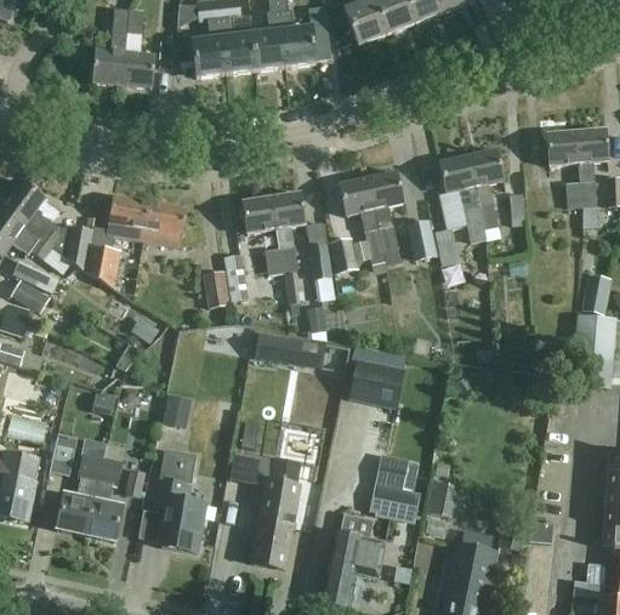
[(0,0),(0,17),(7,21),(15,0),(0,0)]
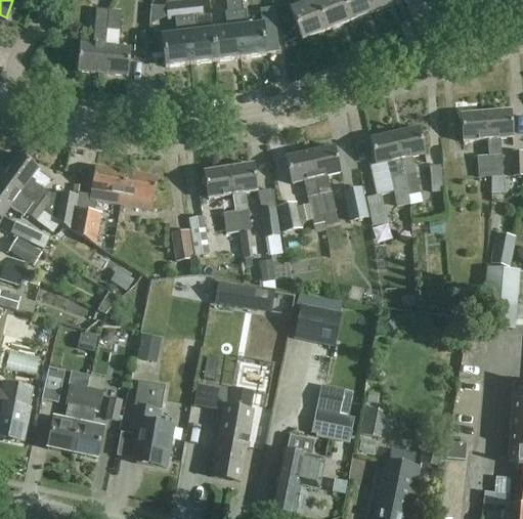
[(176,17),(186,16),(184,0),(166,0),(168,17),(176,17)]
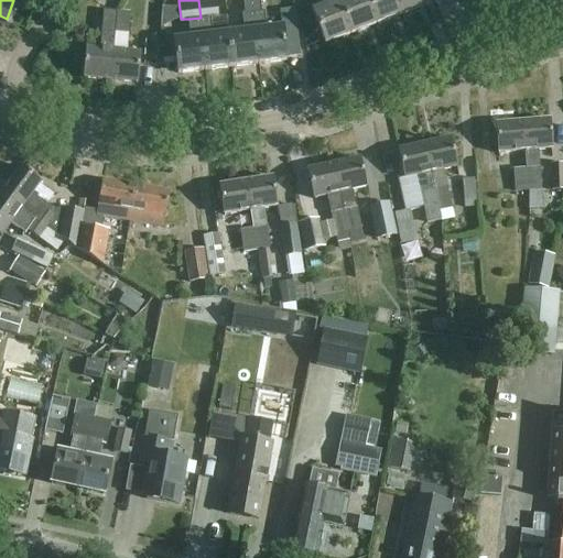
[(201,18),(210,17),(219,15),(217,0),(198,0),(201,18)]
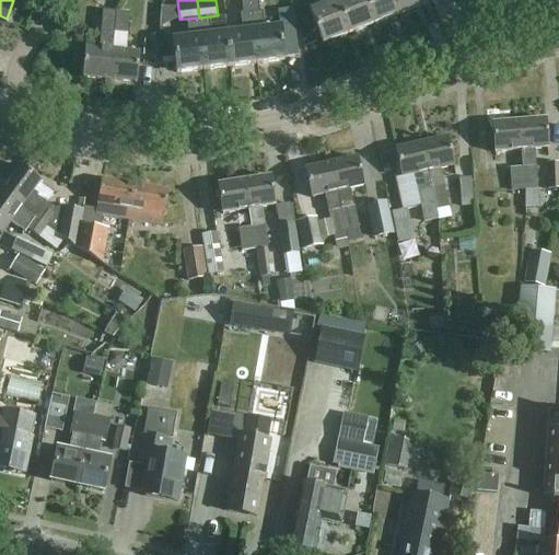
[(230,62),(257,60),(251,0),(241,0),(243,13),(241,14),(243,29),(226,31),(230,62)]
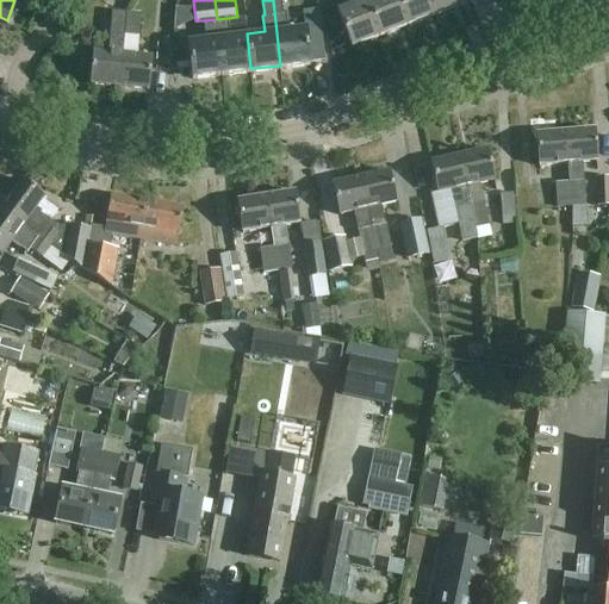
[(273,0),(280,66),(311,62),(311,61),(308,26),(290,29),(287,11),(285,11),(284,0),(273,0)]
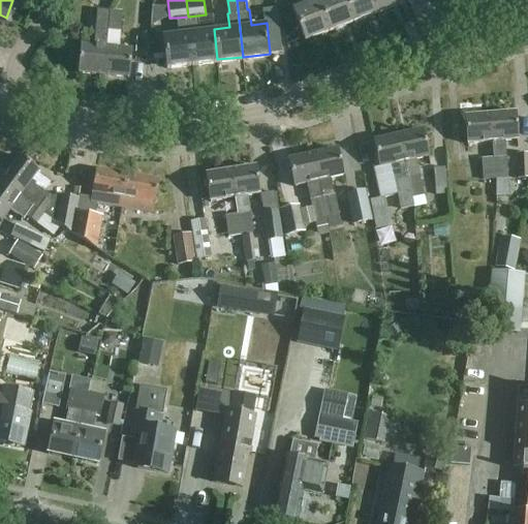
[(330,28),(319,0),(307,0),(308,2),(293,7),(306,38),(330,28)]
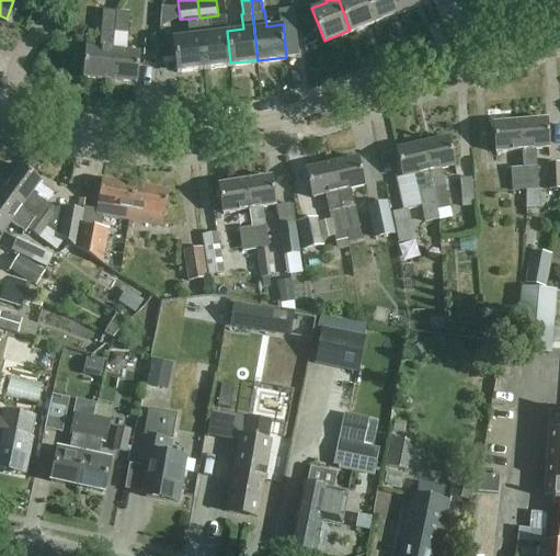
[(339,0),(350,30),(375,20),(367,0),(339,0)]
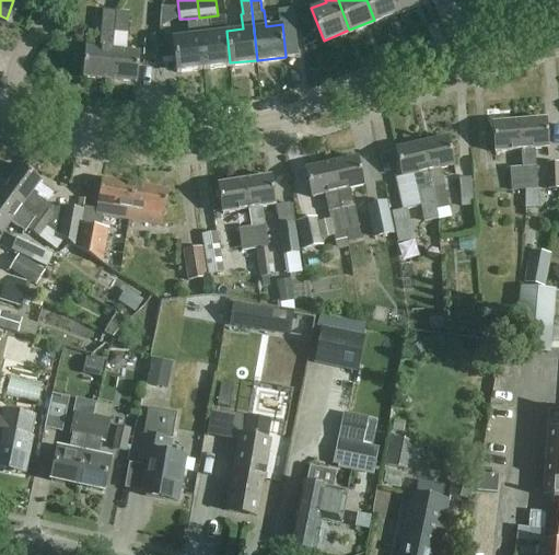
[(367,0),(374,20),(400,10),(396,0),(367,0)]
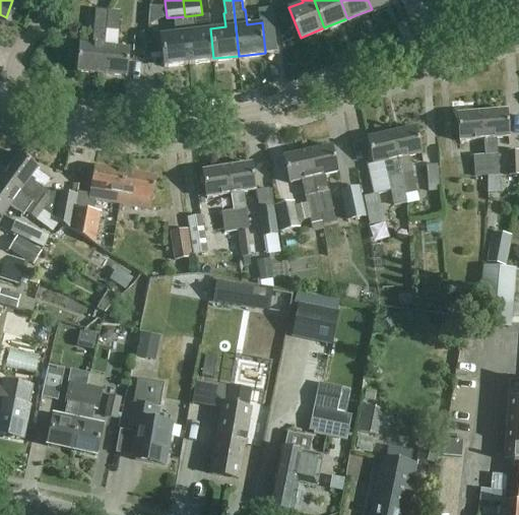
[(368,0),(372,9),(394,0),(368,0)]
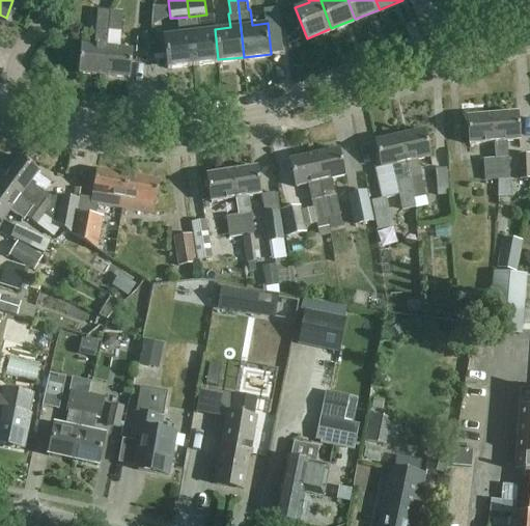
[(110,10),(111,7),(98,6),(94,45),(82,43),(79,70),(104,72),(107,46),(108,30),(110,10)]
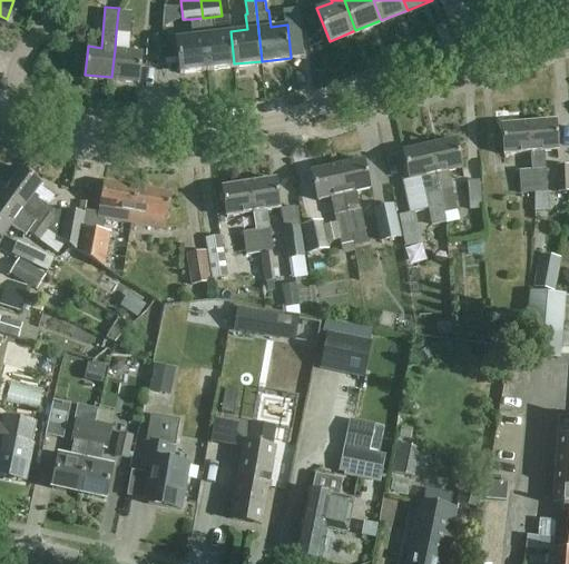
[(133,9),(119,8),(118,11),(116,32),(130,33),(133,9)]
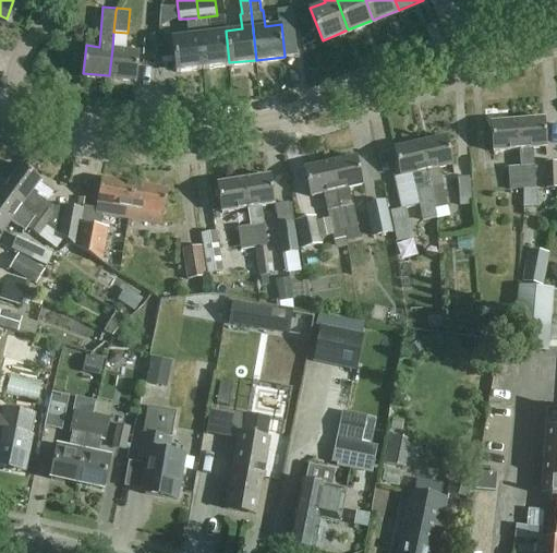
[(291,10),(279,11),(281,24),(285,56),(297,53),(291,10)]
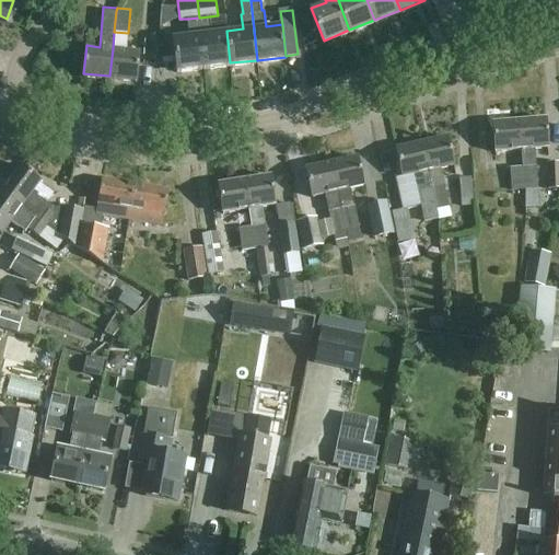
[(230,62),(226,31),(210,32),(209,16),(199,18),(205,66),(230,62)]
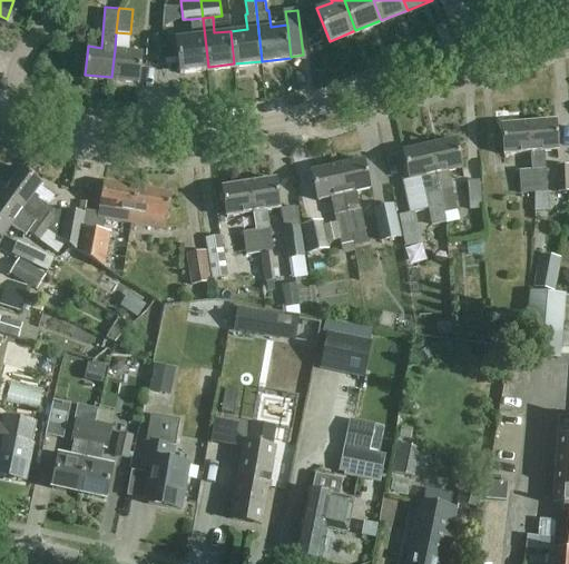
[(203,18),(192,19),(193,35),(176,37),(179,70),(208,67),(203,18)]
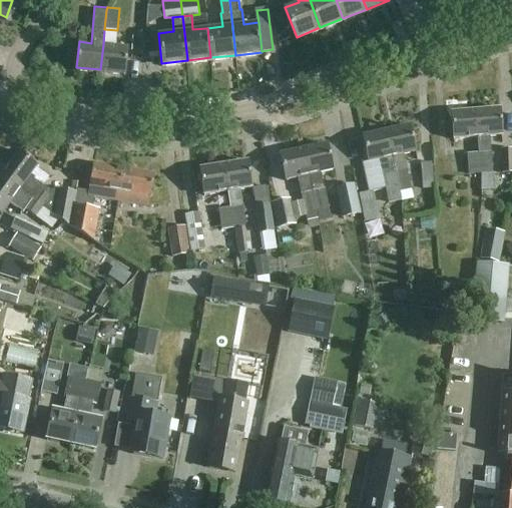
[(126,72),(128,47),(103,44),(100,69),(126,72)]
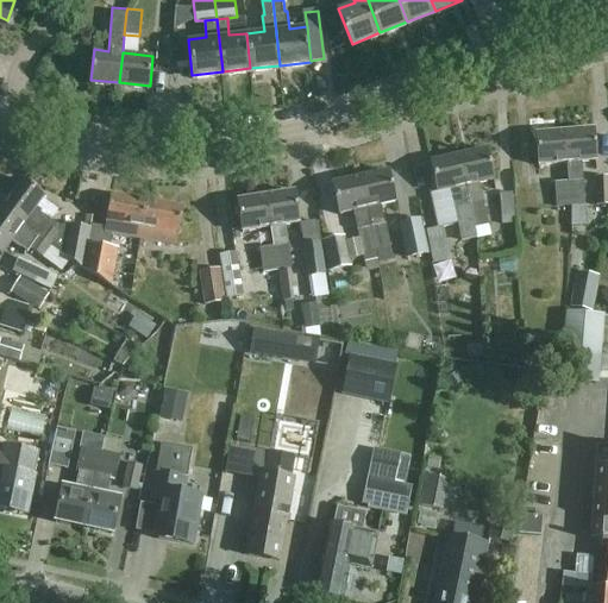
[(569,177),(571,205),(572,203),(575,223),(588,221),(582,158),(595,157),(593,126),(564,129),(568,159),(569,177)]
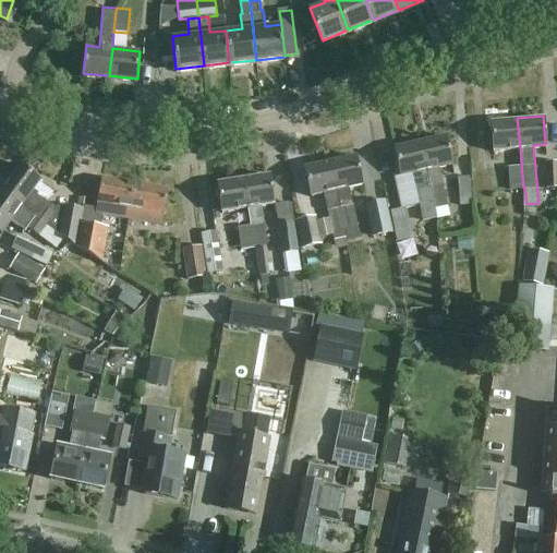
[(494,148),(520,146),(517,118),(492,120),(494,148)]
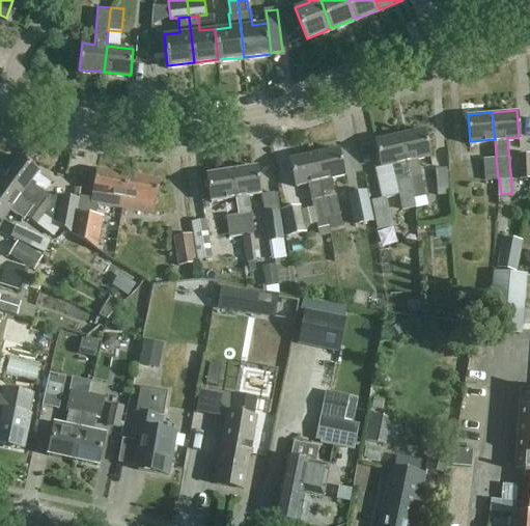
[(400,132),(415,196),(426,193),(419,162),(429,160),(427,155),(431,154),(425,127),(400,132)]
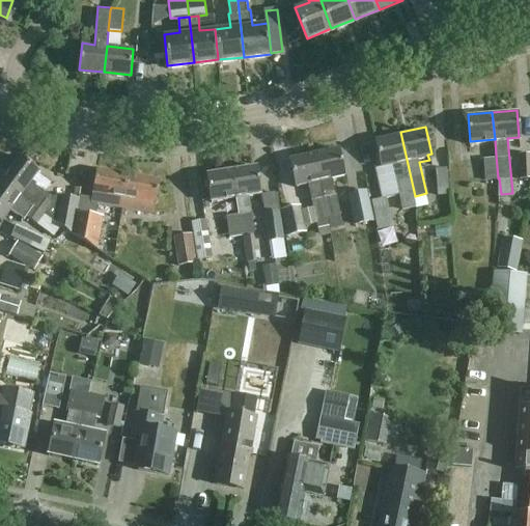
[(417,204),(415,196),(400,132),(375,137),(382,164),(384,164),(384,168),(393,165),(403,208),(417,204)]
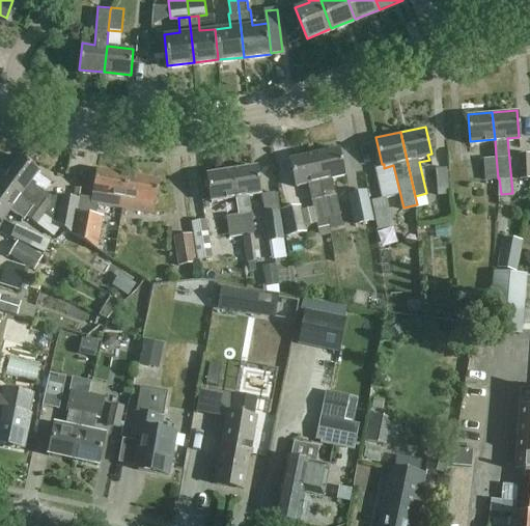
[(319,178),(328,227),(331,226),(332,230),(343,227),(333,175),(345,172),(339,145),(313,151),(319,178)]
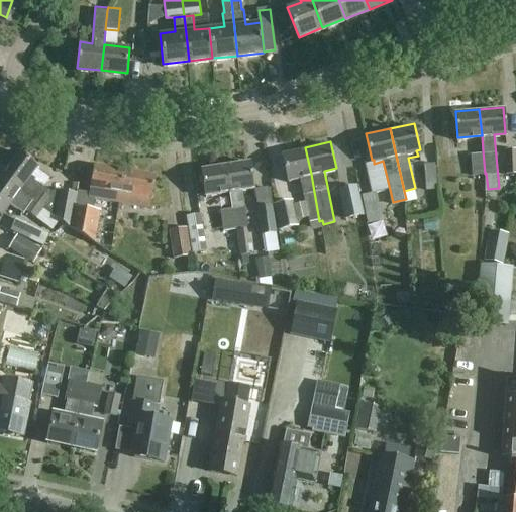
[(506,172),(515,171),(515,146),(505,147),(506,172)]
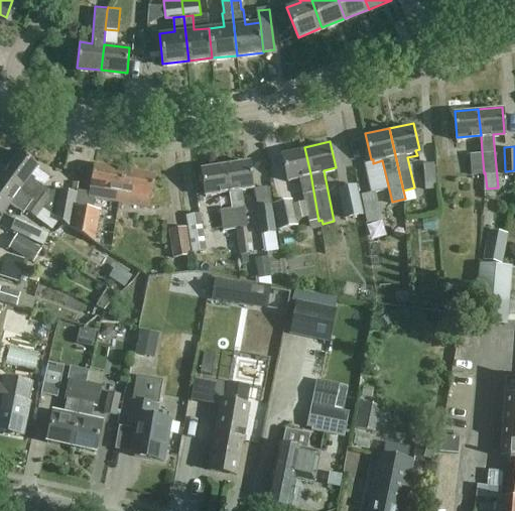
[(310,223),(318,221),(310,173),(304,147),(282,152),(288,178),(299,175),(304,198),(294,201),(293,196),(273,201),(278,227),(298,223),(297,219),(309,216),(310,223)]
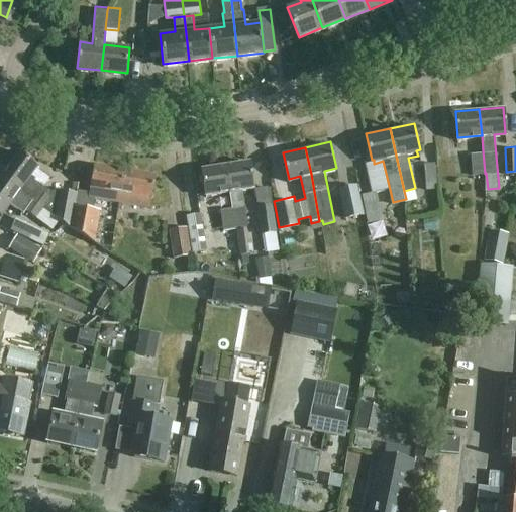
[(76,201),(78,188),(77,187),(77,190),(61,188),(48,188),(30,175),(38,164),(19,150),(1,176),(19,190),(20,189),(31,197),(30,198),(43,207),(64,222),(70,225),(76,201)]
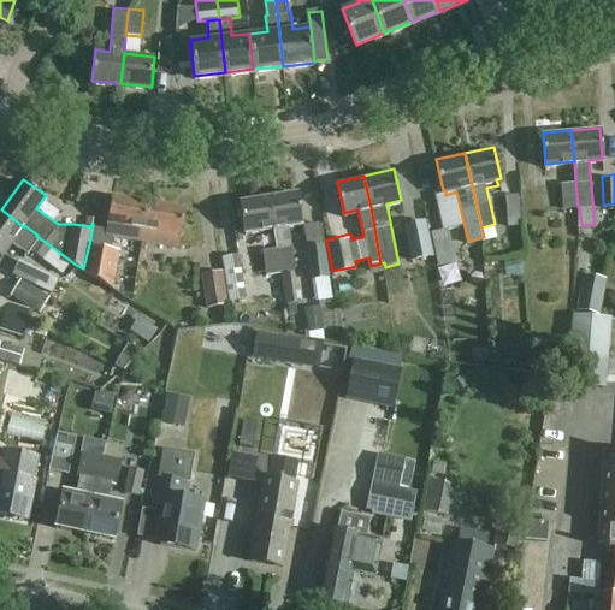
[(562,208),(578,207),(575,179),(561,181),(562,208)]
